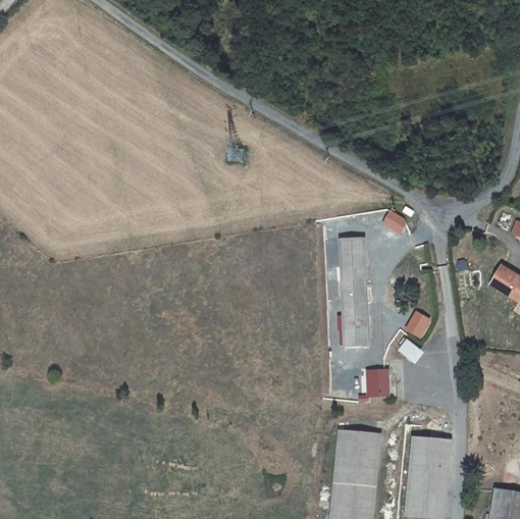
[(400,214),(395,211),(386,223),(399,230),(404,222),(397,217),(400,214)]
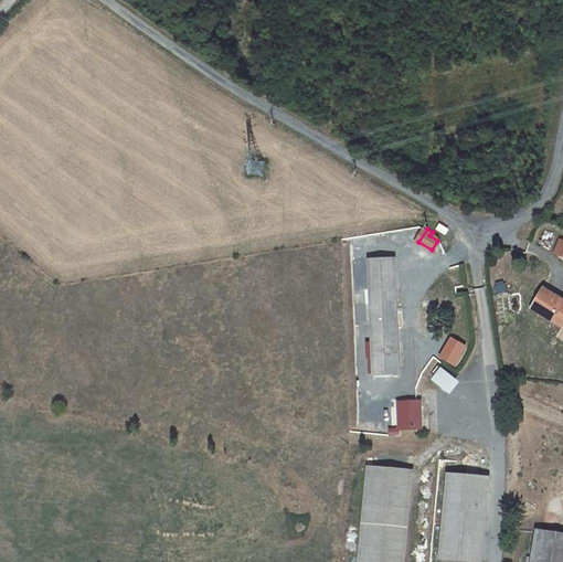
[(562,254),(562,235),(558,233),(551,250),(562,254)]
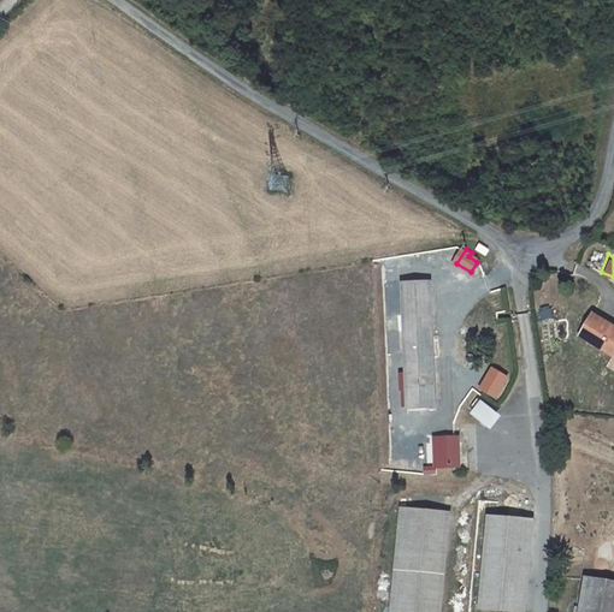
[(447,263),(442,269),(456,278),(460,272),(447,263)]
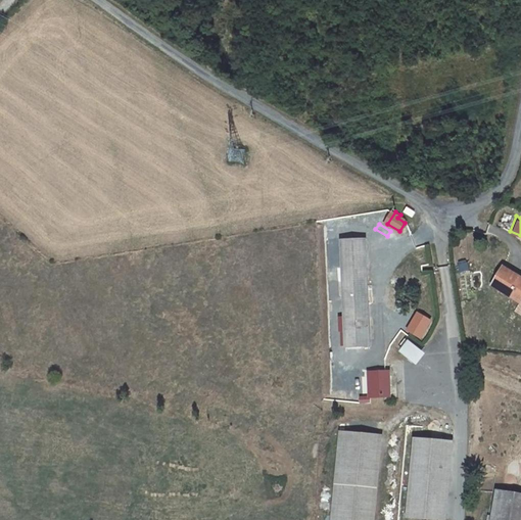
[(343,345),(369,343),(364,236),(339,237),(343,345)]
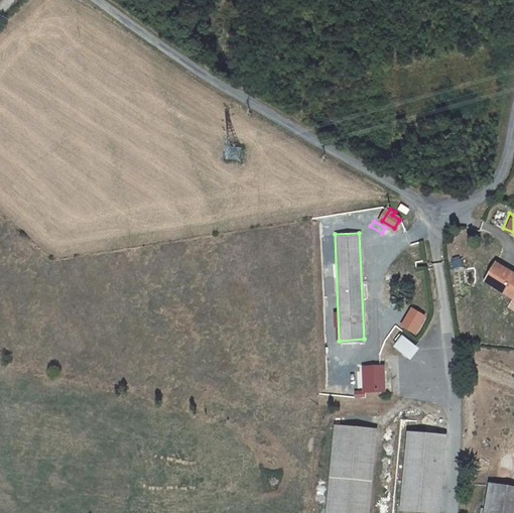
[(513,291),(513,272),(495,260),(484,278),(499,288),(500,286),(513,294),(513,291)]
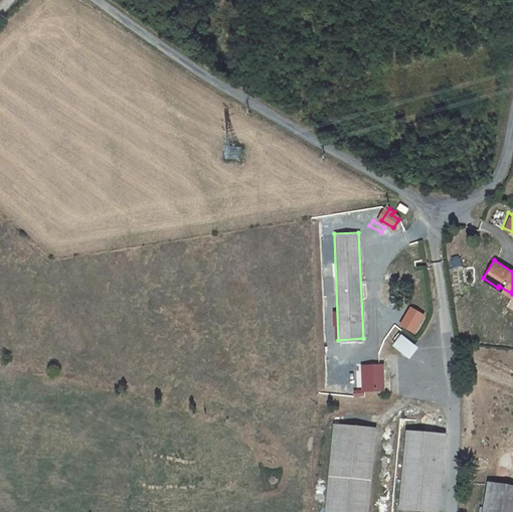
[(413,344),(397,331),(392,337),(396,340),(393,344),(405,353),(413,344)]
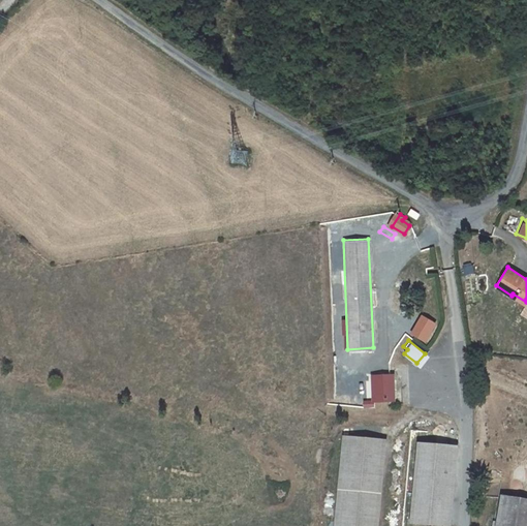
[(392,377),(392,373),(371,373),(371,378),(374,378),(375,400),(390,399),(389,377),(392,377)]
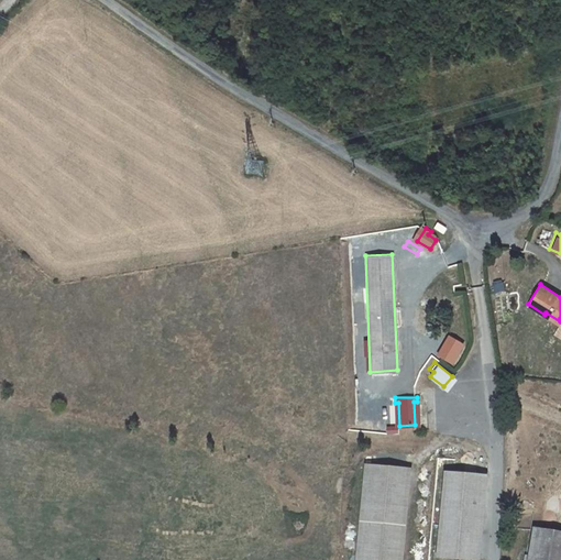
[(394,559),(403,467),(363,463),(354,559),(394,559)]
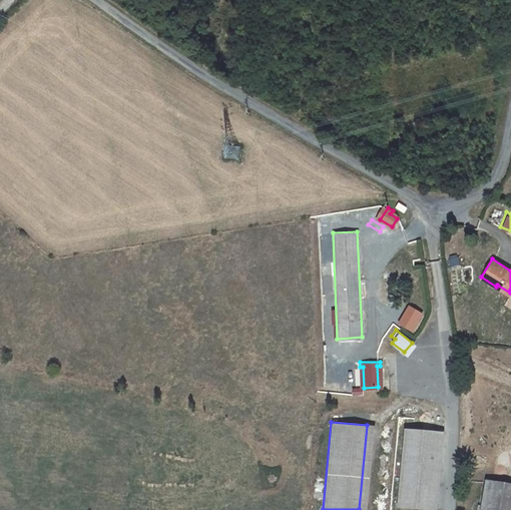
[(411,429),(405,504),(430,506),(437,431),(411,429)]
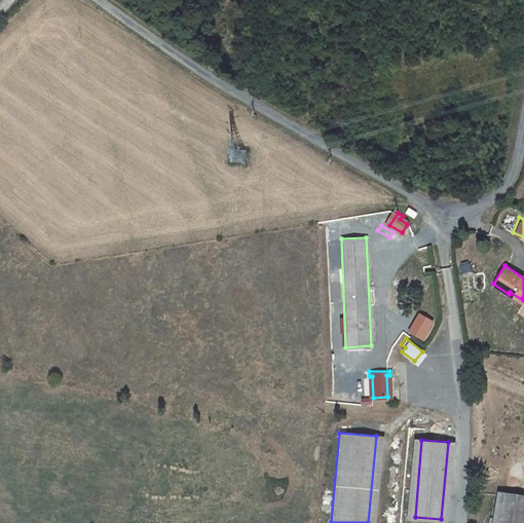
[(494,518),(484,516),(482,522),(523,522),(523,495),(498,491),(494,518)]
